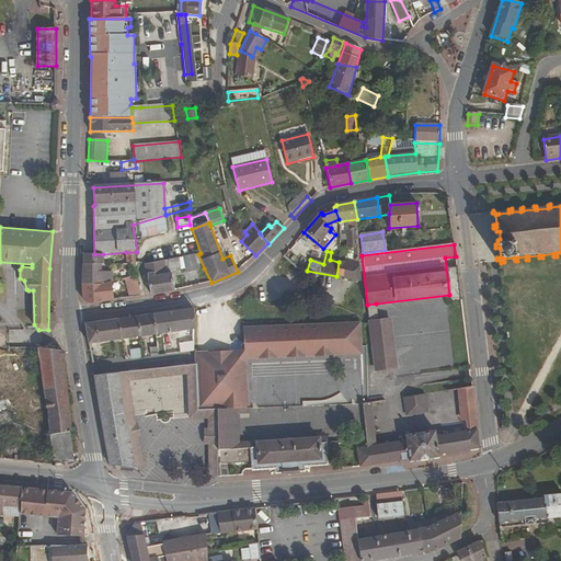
[(126,265),(133,265),(139,265),(137,252),(126,252),(126,265)]
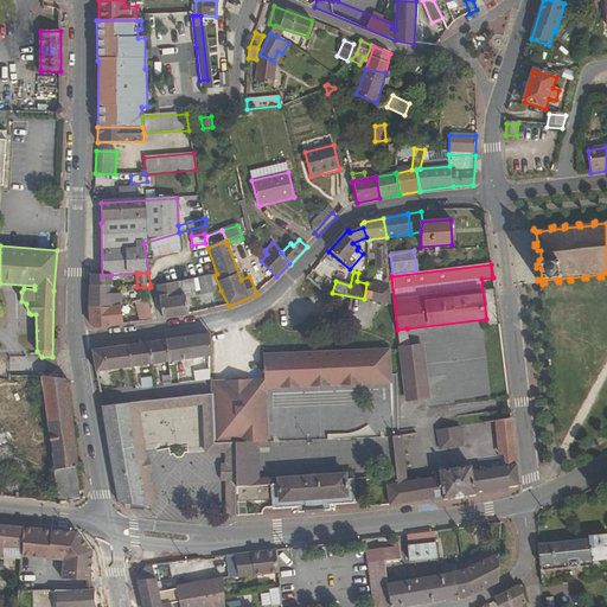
[(90,275),(89,287),(109,287),(112,287),(112,275),(102,275),(90,275)]
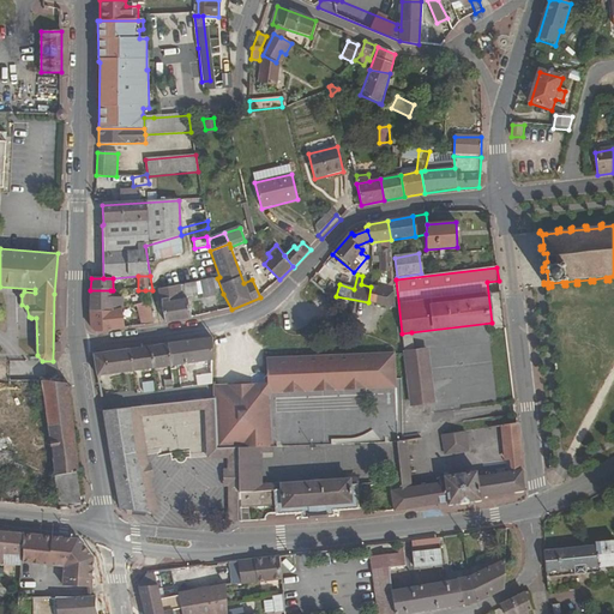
[(223,294),(217,278),(184,286),(185,295),(202,293),(203,299),(223,294)]
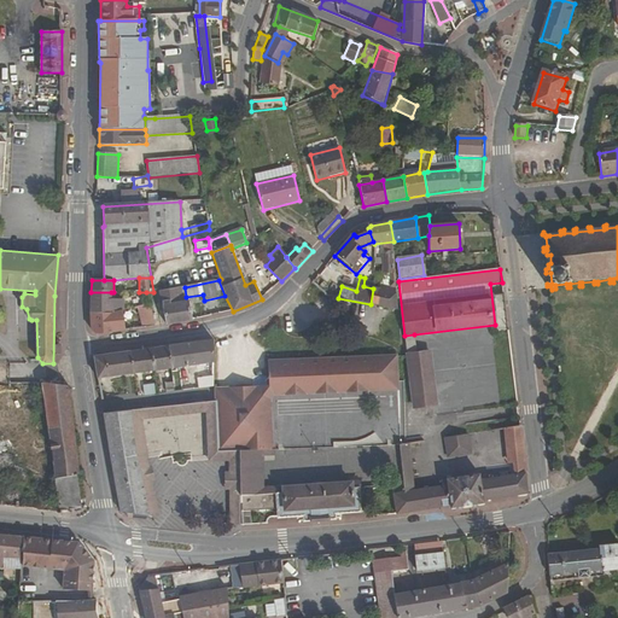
[(371,304),(396,310),(395,289),(382,286),(379,290),(373,289),(371,304)]
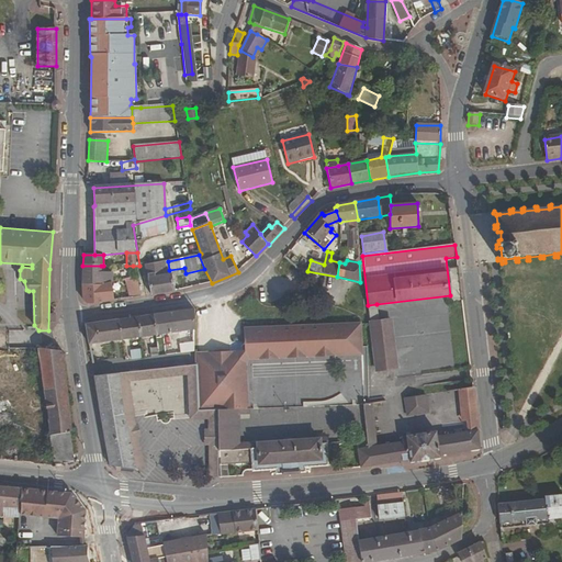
[(152,295),(176,292),(171,273),(167,274),(164,261),(146,266),(152,295)]
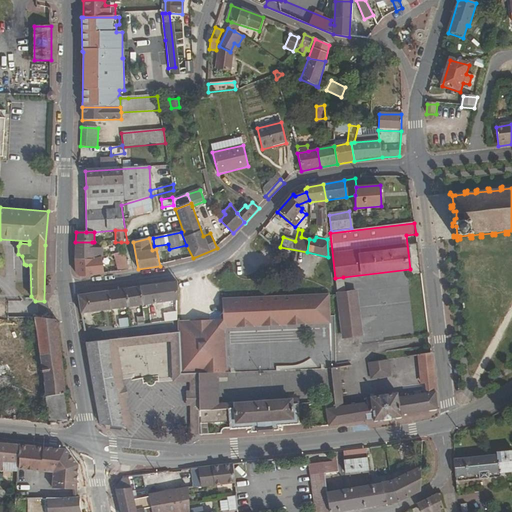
[(75,242),(74,260),(92,259),(92,242),(75,242)]
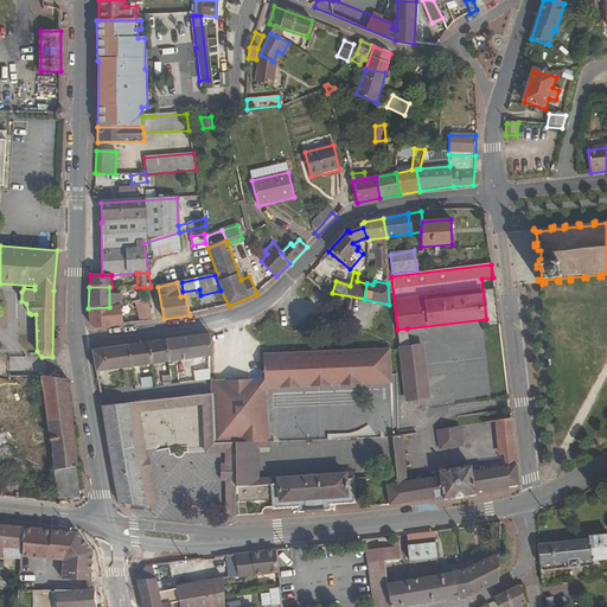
[(145,300),(146,300),(144,287),(136,287),(128,287),(129,304),(135,301),(145,300)]
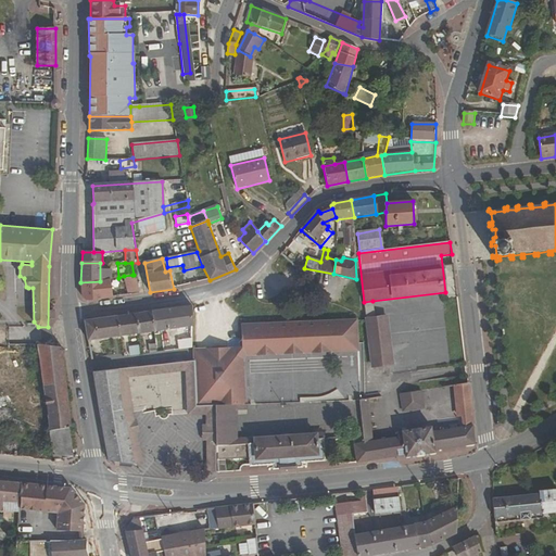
[(124,276),(128,297),(139,294),(136,276),(133,275),(124,276)]
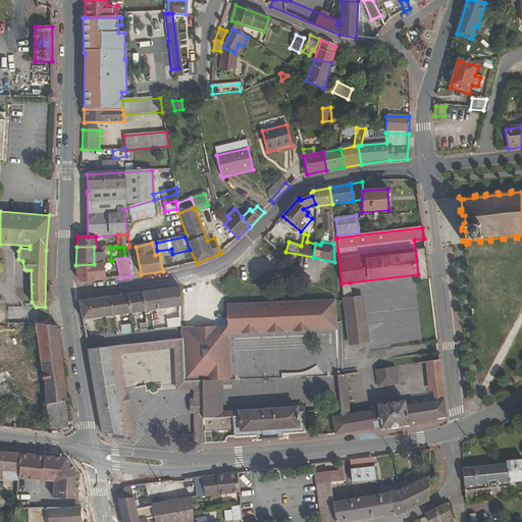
[(96,281),(105,280),(103,271),(105,271),(103,262),(94,264),(75,265),(76,279),(82,282),(96,281)]
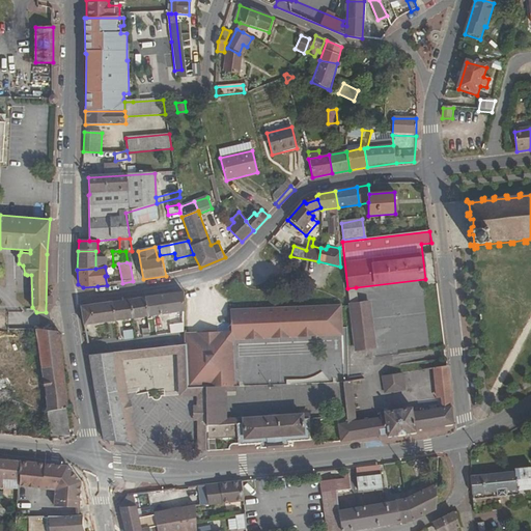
[(358,304),(356,287),(347,288),(350,304),(358,304)]
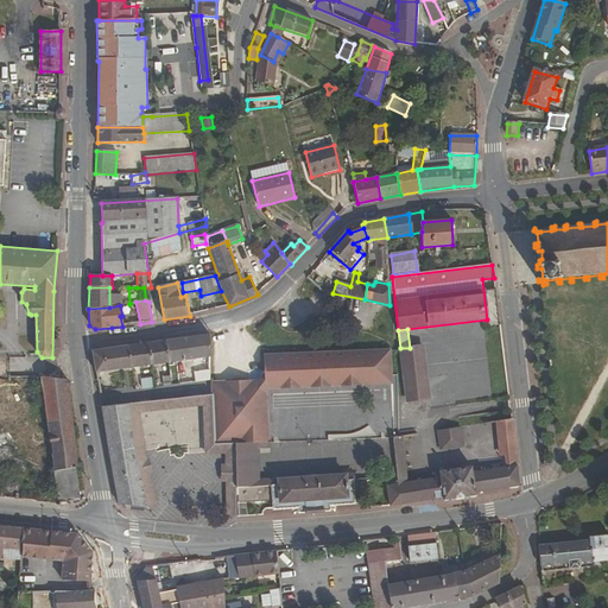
[(209,334),(165,340),(169,362),(211,356),(209,334)]
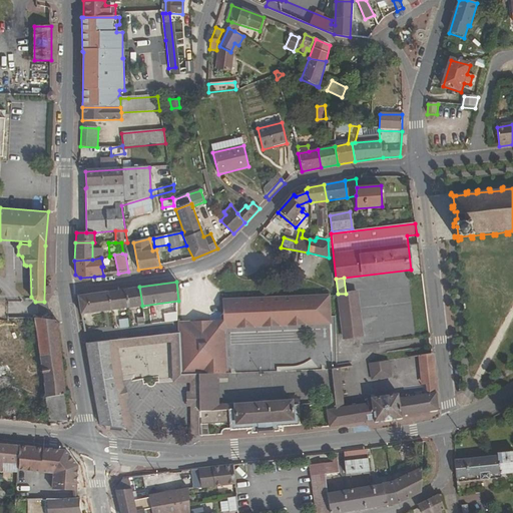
[(139,287),(107,292),(111,310),(142,306),(139,287)]
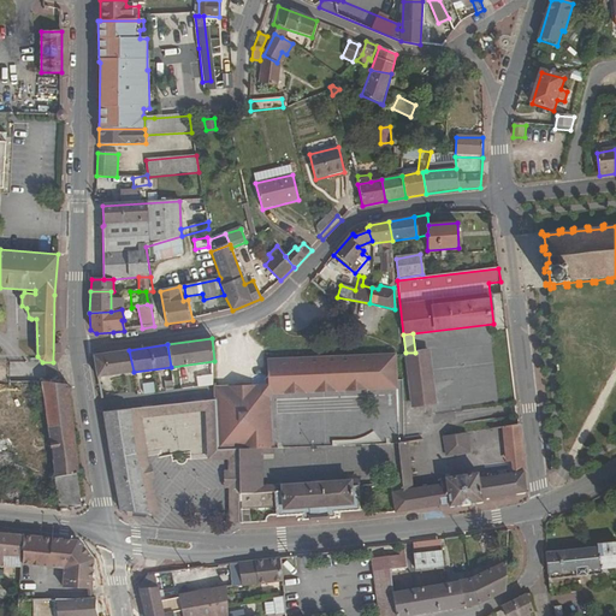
[(129,350),(118,351),(122,373),(134,372),(129,350)]
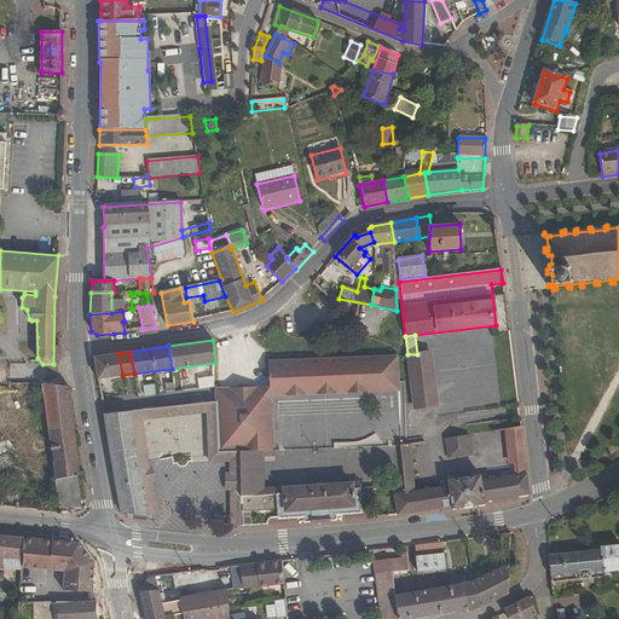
[(417,354),(408,354),(411,380),(434,377),(431,352),(417,354)]
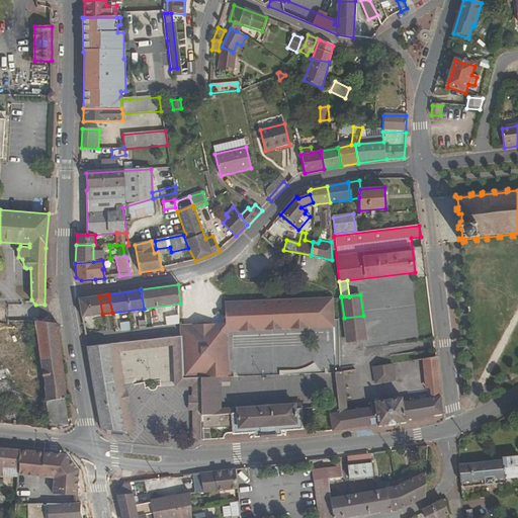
[(102,314),(99,295),(79,298),(82,317),(102,314)]
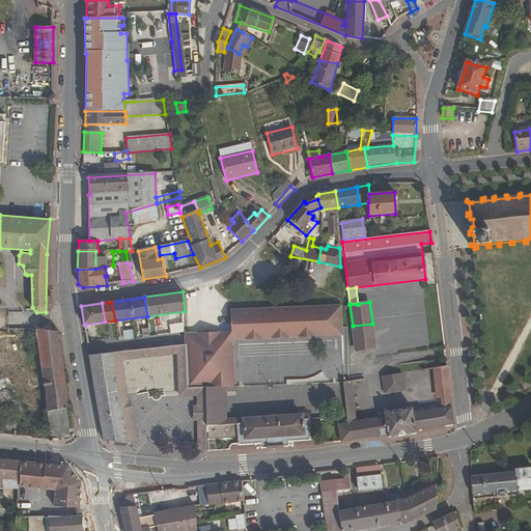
[(342,306),(231,310),(231,332),(342,328),(342,306)]
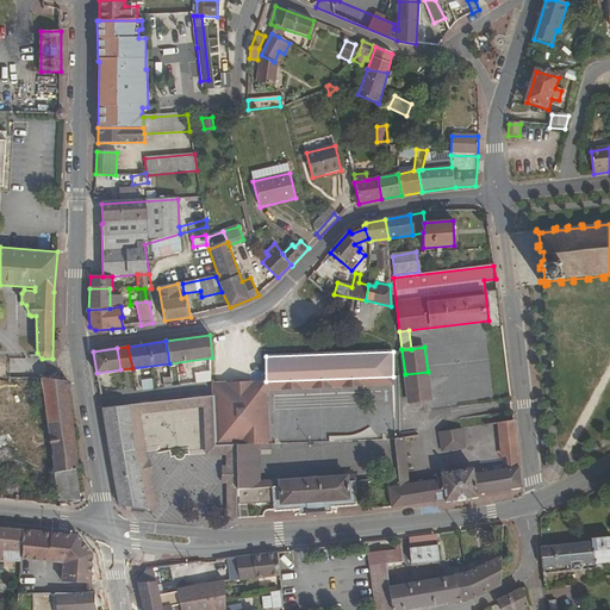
[(212,381),(211,372),(197,374),(198,384),(212,381)]
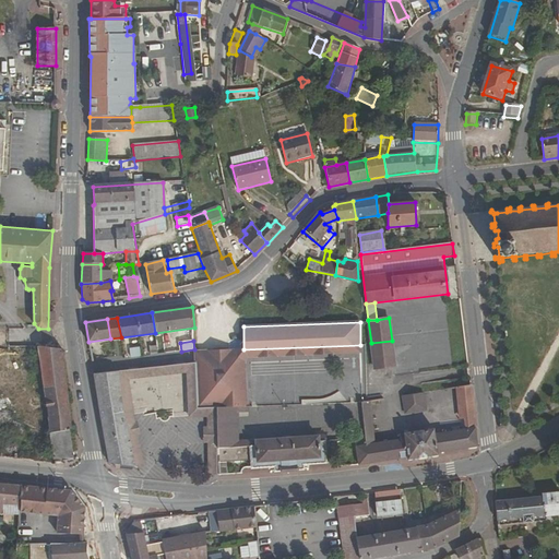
[(394,357),(392,341),(371,343),(373,359),(394,357)]
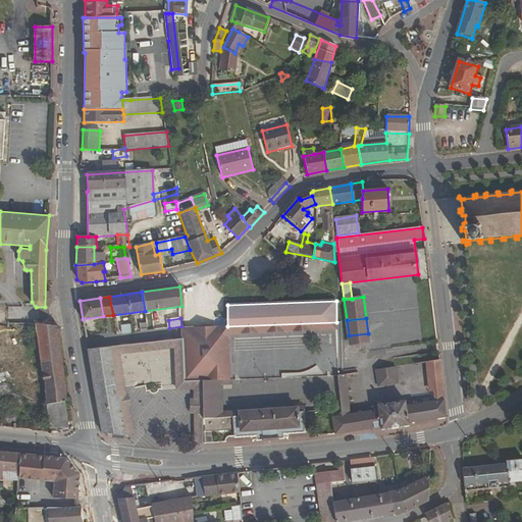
[(183,328),(183,335),(222,333),(228,340),(228,337),(231,333),(233,333),(336,329),(336,322),(227,326),(183,328)]
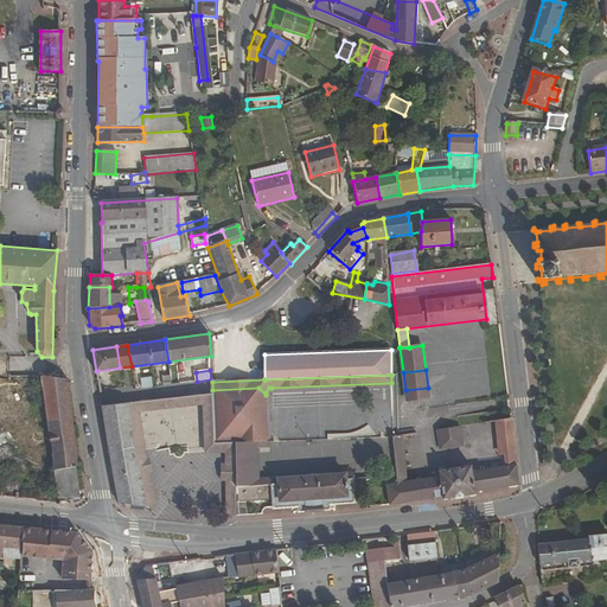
[(68,379),(52,378),(42,377),(61,503),(81,500),(76,470),(74,438),(68,379)]
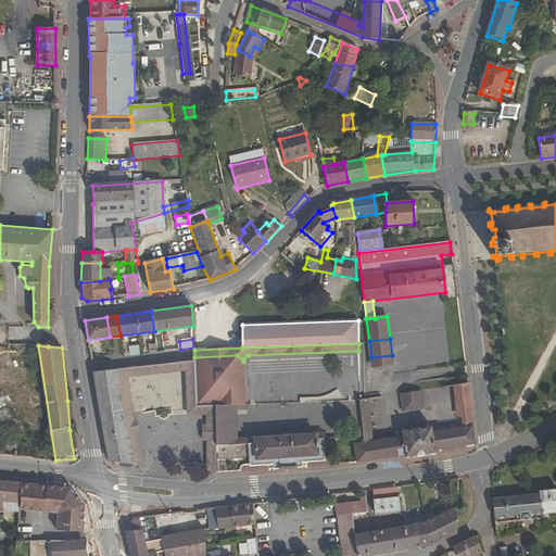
[(130,346),(131,355),(139,354),(138,345),(130,346)]
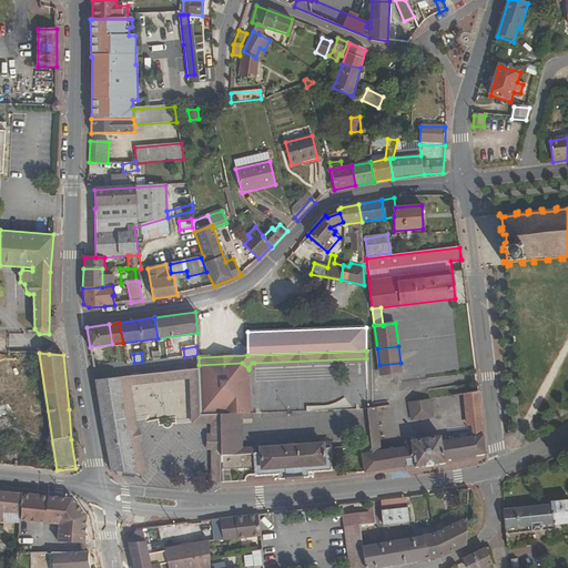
[(199,365),(201,414),(211,414),(219,414),(220,414),(242,413),(252,413),(249,369),(242,363),(199,365)]
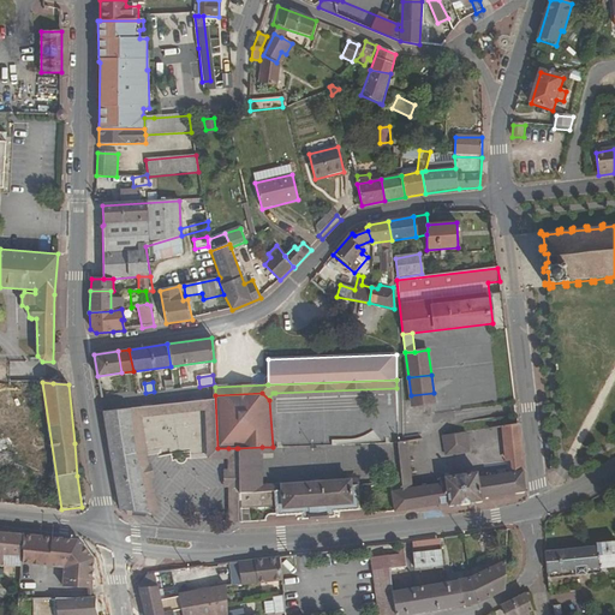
[(435,404),(434,393),(411,395),(412,407),(435,404)]
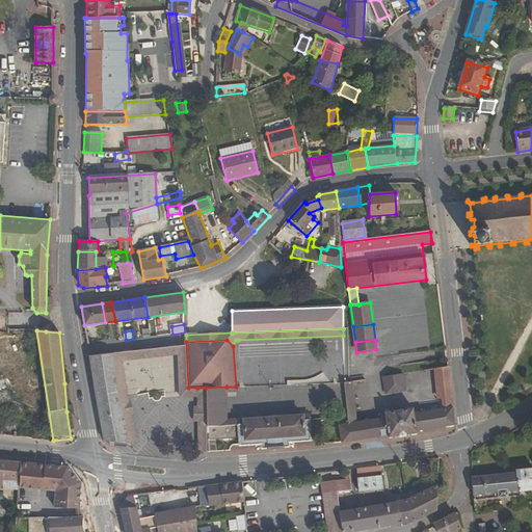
[(188,388),(186,345),(178,346),(178,354),(180,396),(189,396),(188,388)]
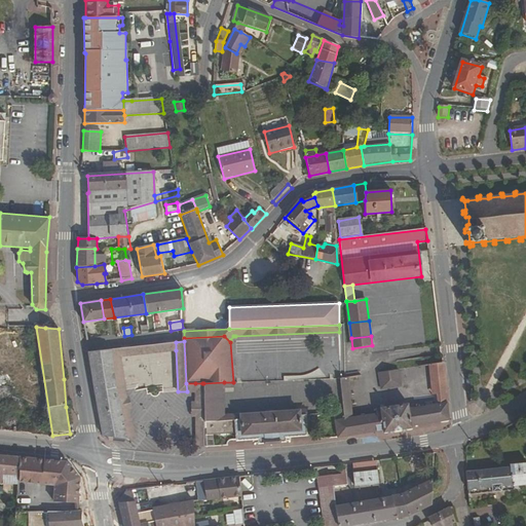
[(176,342),(119,348),(121,355),(176,350),(176,342)]
